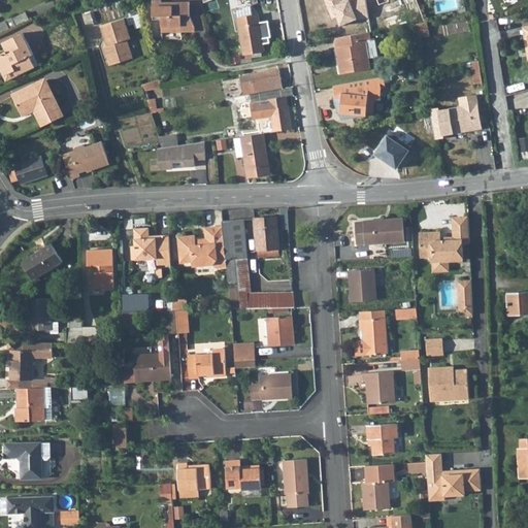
[(161,2),(152,2),(152,21),(161,21),(161,32),(194,31),(194,28),(189,17),(189,2),(161,4),(161,2)]
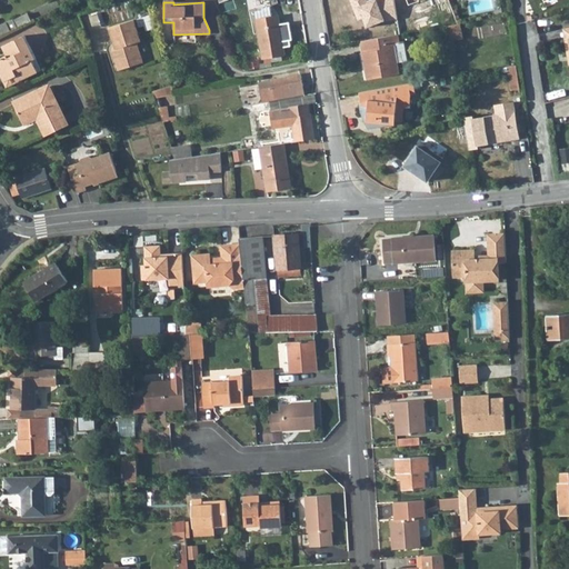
[(270,7),(255,10),(263,58),(286,55),(278,16),(271,17),(270,7)]
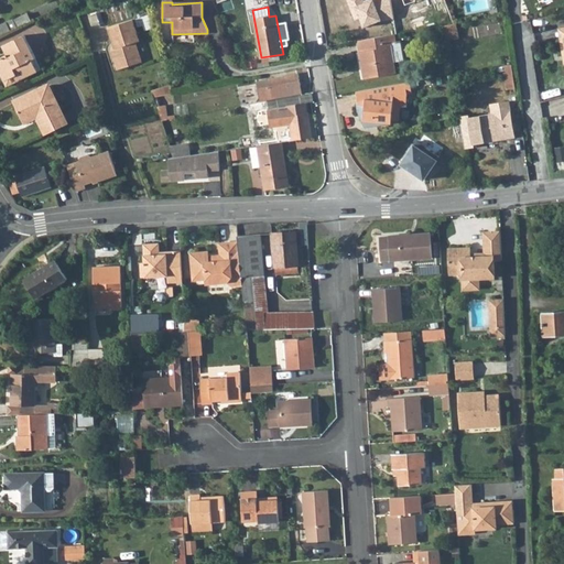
[(133,20),(108,28),(116,49),(111,50),(118,69),(142,62),(136,43),(141,41),(133,20)]
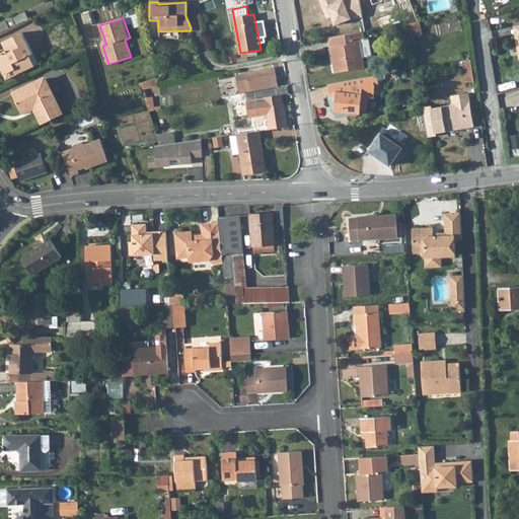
[(0,32),(11,28),(7,20),(0,23),(0,32)]
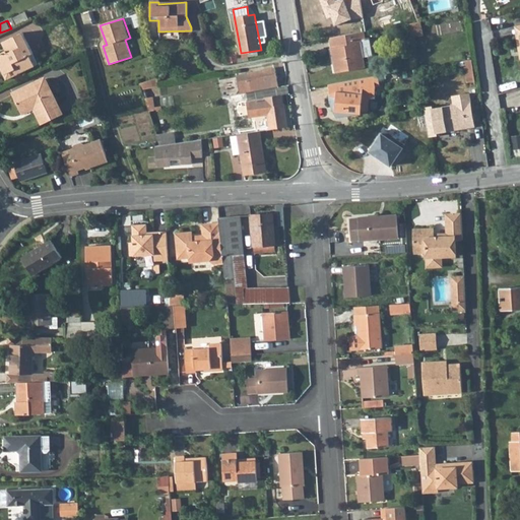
[(414,23),(404,25),(406,39),(417,37),(414,23)]
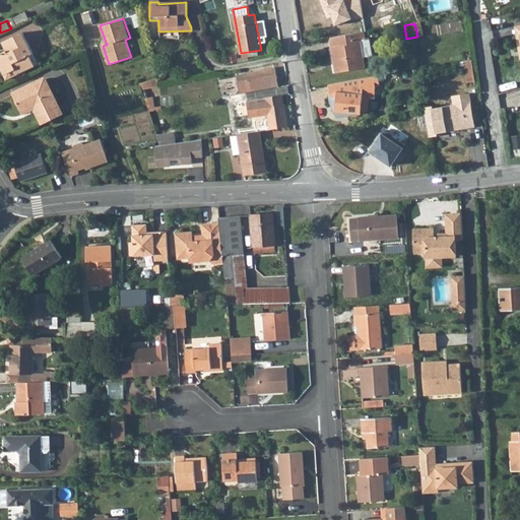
[(7,50),(6,47),(0,50),(0,62),(5,71),(8,69),(16,65),(19,70),(35,61),(29,51),(33,48),(21,28),(6,37),(12,47),(7,50)]
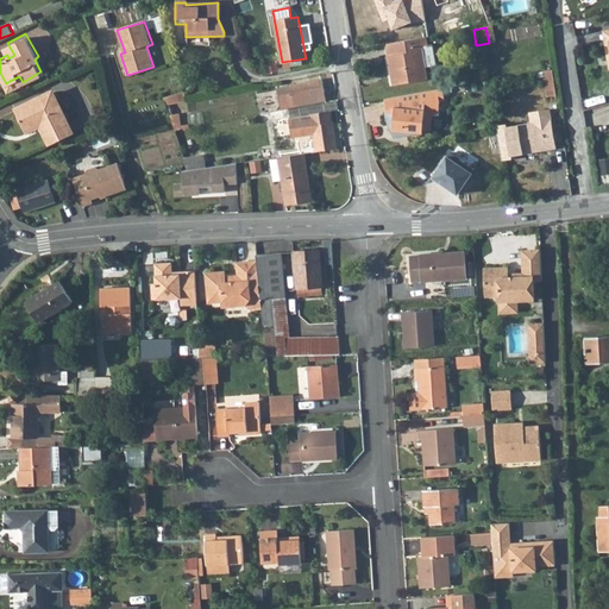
[(426,38),(385,45),(390,74),(395,74),(397,87),(427,82),(425,67),(435,64),(431,43),(427,44),(426,38)]
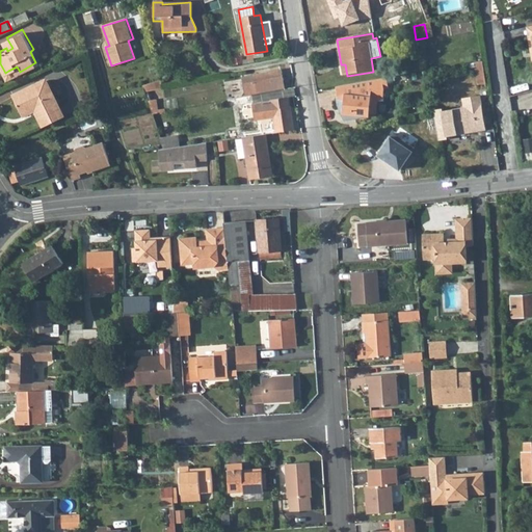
[(6,37),(1,40),(6,48),(7,51),(12,48),(6,37)]
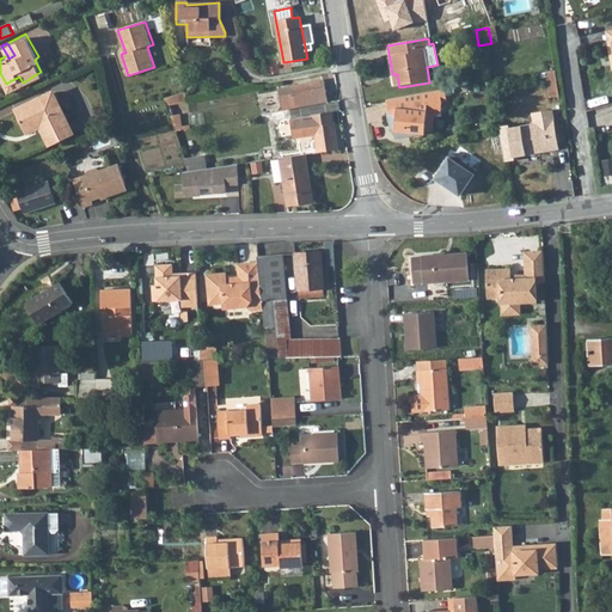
[(555,71),(544,73),(546,79),(549,79),(551,91),(557,90),(555,71)]
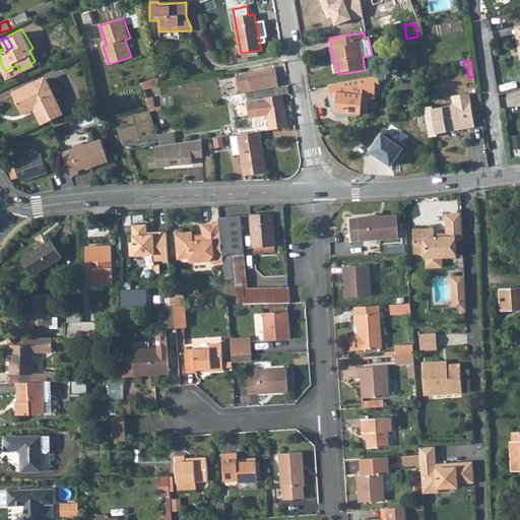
[(16,65),(8,69),(11,74),(19,70),(16,65)]
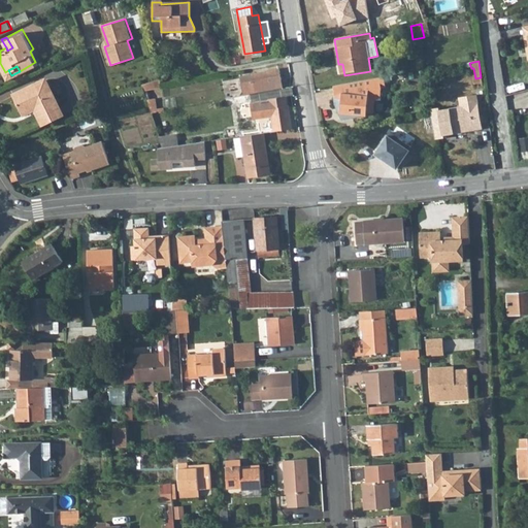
[(279,69),(240,78),(243,96),(283,89),(279,69)]
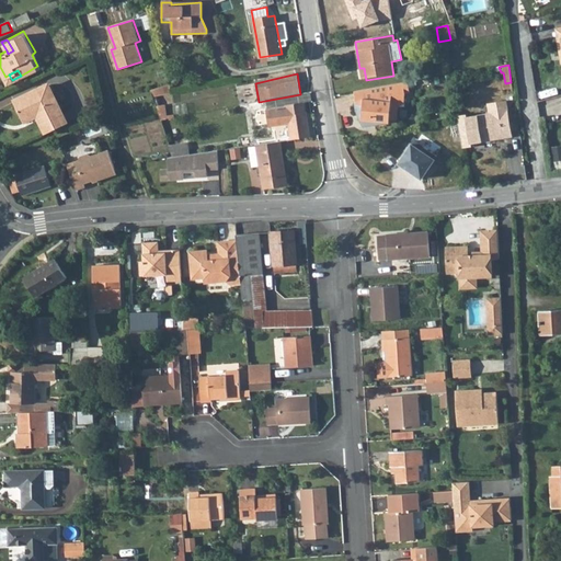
[(14,98),(22,115),(37,110),(38,113),(46,132),(67,123),(49,82),(14,98)]
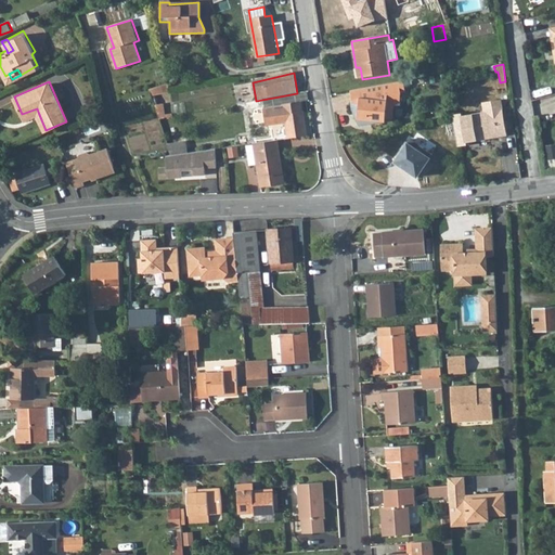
[(405,93),(403,82),(351,92),(353,104),(357,114),(361,126),(370,121),(371,125),(377,124),(394,116),(395,103),(400,103),(401,94),(405,93)]
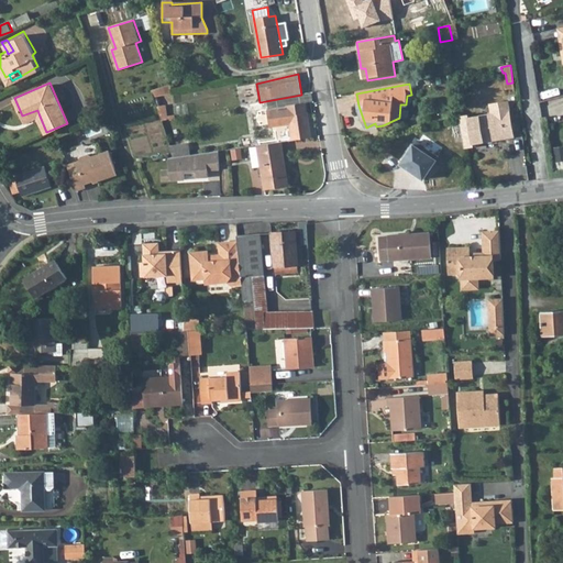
[(305,103),(296,105),(297,114),(306,113),(305,103)]
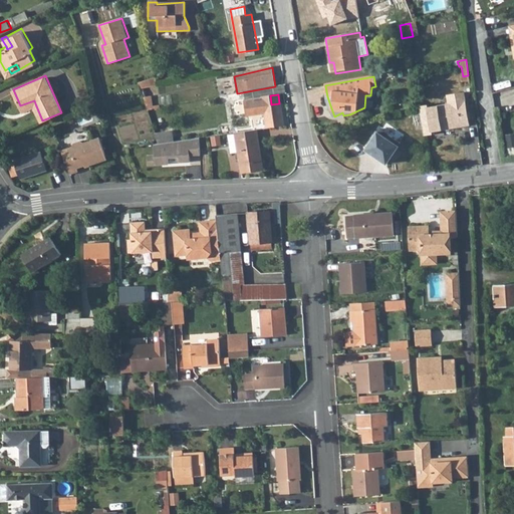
[(265,114),(267,129),(284,125),(281,103),(279,103),(271,104),(270,95),(262,96),(263,97),(244,100),(247,116),(265,114)]
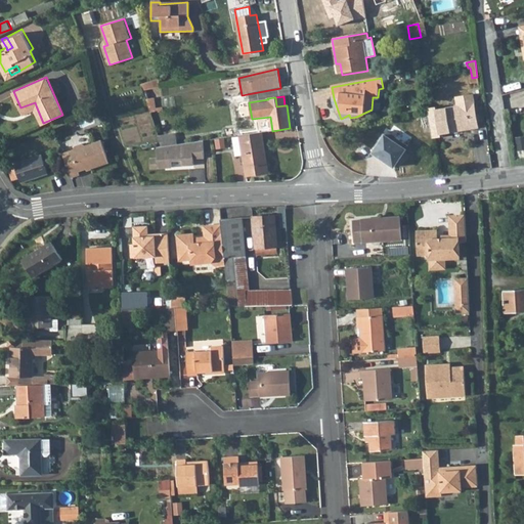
[(431,110),(427,111),(432,139),(436,138),(439,135),(477,128),(473,105),(467,106),(466,97),(462,98),(459,102),(460,108),(435,113),(431,110)]
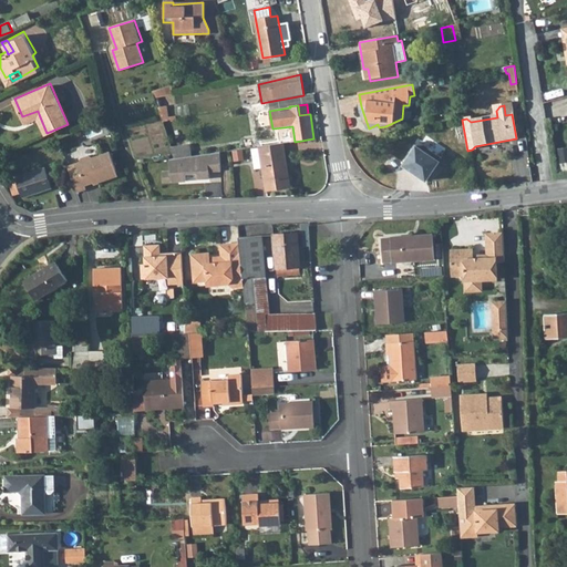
[(38,111),(22,116),(24,120),(39,114),(38,111)]
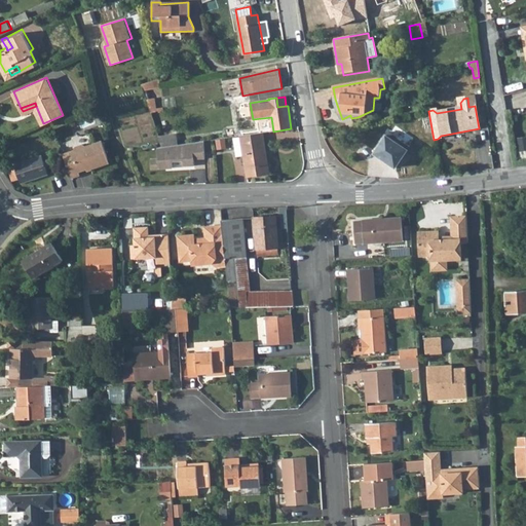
[(263,133),(240,136),(240,137),(233,139),(236,157),(245,156),(248,177),(269,174),(263,133)]
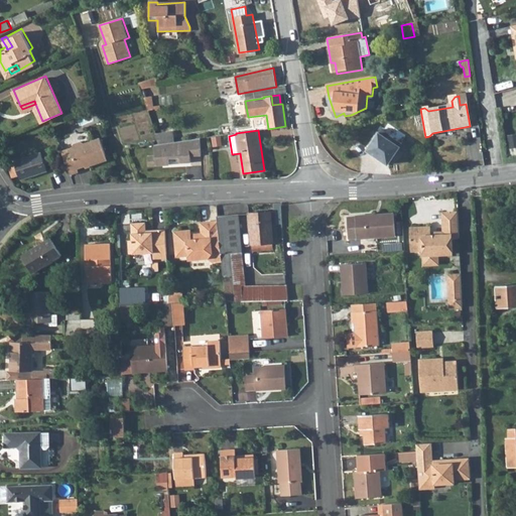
[(382,131),(368,151),(388,165),(402,144),(382,131)]
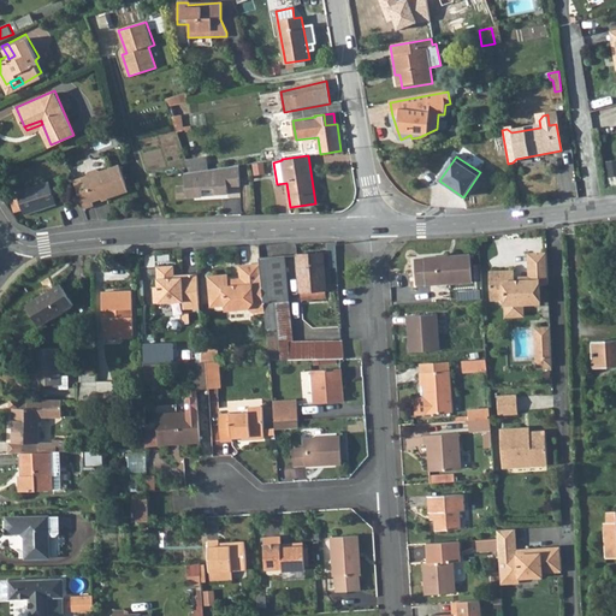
[(206,158),(185,160),(189,172),(208,170),(206,158)]
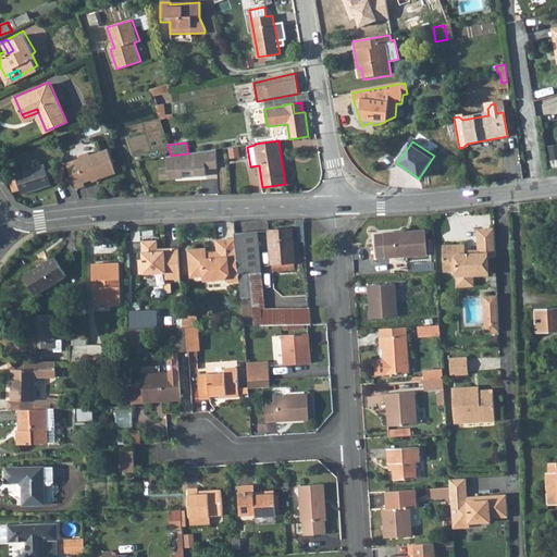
[(79,159),(66,162),(75,188),(85,186),(84,182),(96,178),(97,180),(115,173),(108,149),(90,155),(87,153),(81,156),(79,159)]
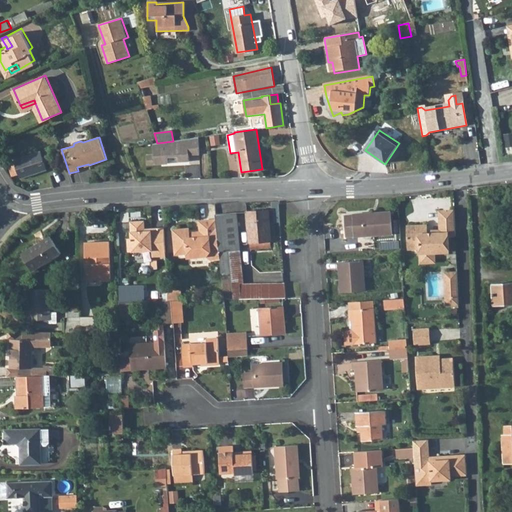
[(198,138),(173,141),(157,143),(153,143),(154,155),(148,156),(148,165),(168,164),(167,157),(179,157),(179,162),(190,161),(190,154),(200,155),(198,138)]
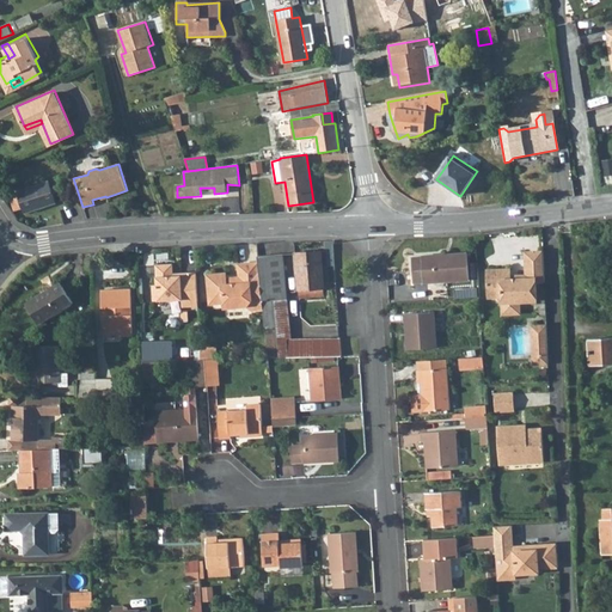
[(55,203),(48,181),(10,194),(16,212),(24,208),(25,213),(55,203)]
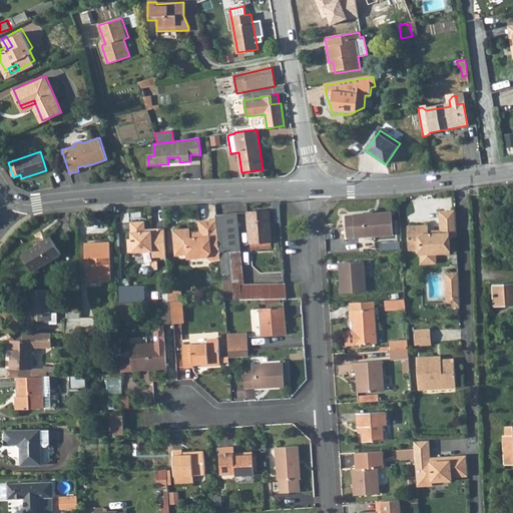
[(270,211),(248,212),(249,242),(251,242),(251,248),(271,247),(271,241),(272,241),(270,211)]
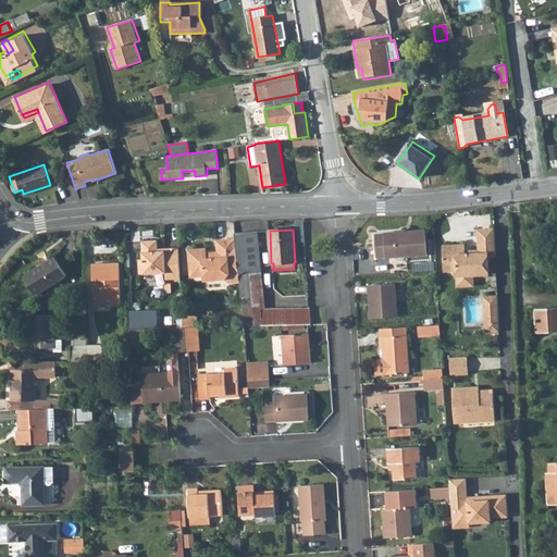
[(423,230),(382,232),(384,258),(425,255),(423,230)]
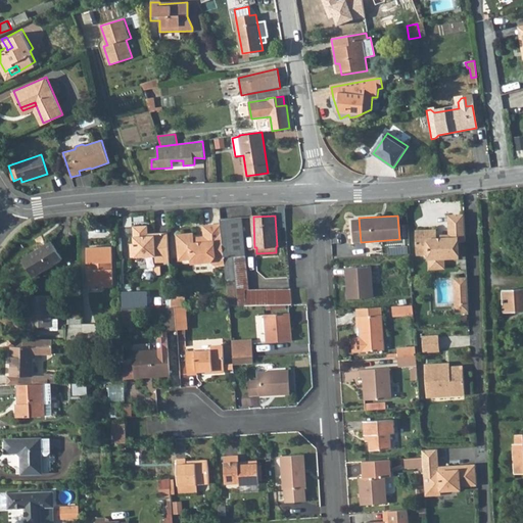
[(430,253),(430,263),(445,262),(444,257),(460,257),(460,241),(467,241),(466,216),(449,217),(450,236),(446,236),(443,239),(437,239),(437,236),(437,230),(417,231),(418,254),(430,253)]
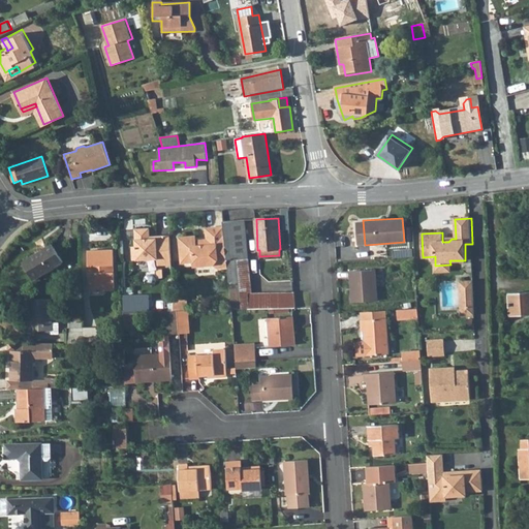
[(245,220),(223,221),(223,227),(226,258),(236,258),(248,257),(245,220)]
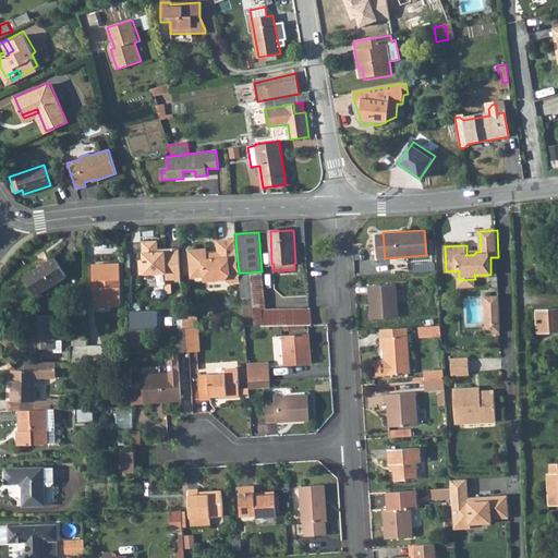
[(239,273),(235,240),(218,242),(219,254),(207,255),(206,250),(189,252),(192,278),(205,277),(209,281),(226,279),(230,283),(240,282),(239,273)]
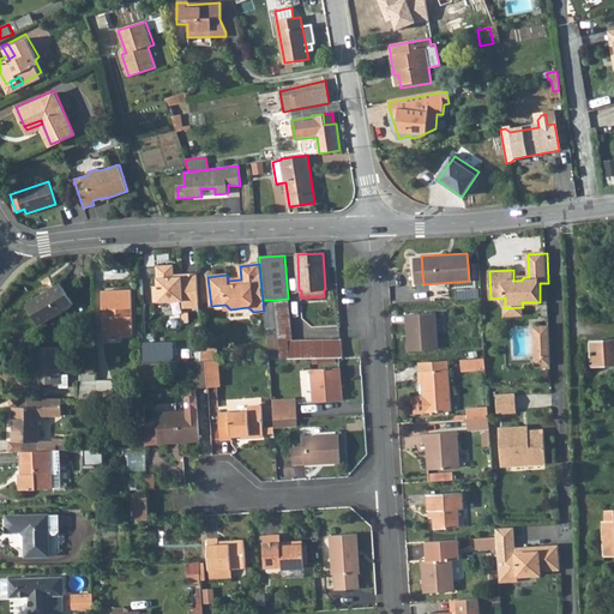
[(198,292),(197,275),(181,275),(181,277),(174,278),(174,266),(157,266),(157,287),(154,287),(154,304),(182,302),(182,308),(198,307),(198,292)]
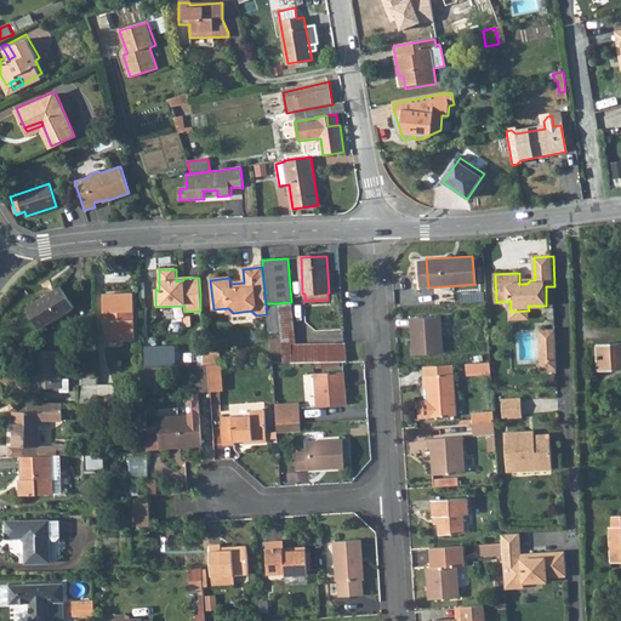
[(62,290),(27,313),(40,332),(74,309),(62,290)]
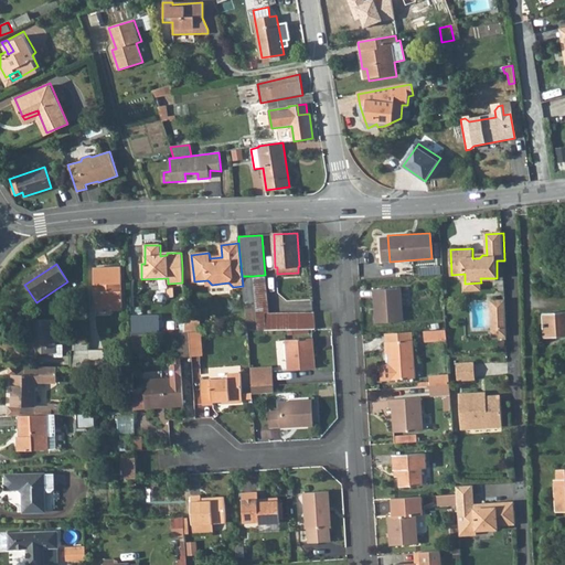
[(95,270),(96,307),(112,307),(112,310),(124,310),(123,292),(119,292),(118,286),(123,285),(121,269),(95,270)]
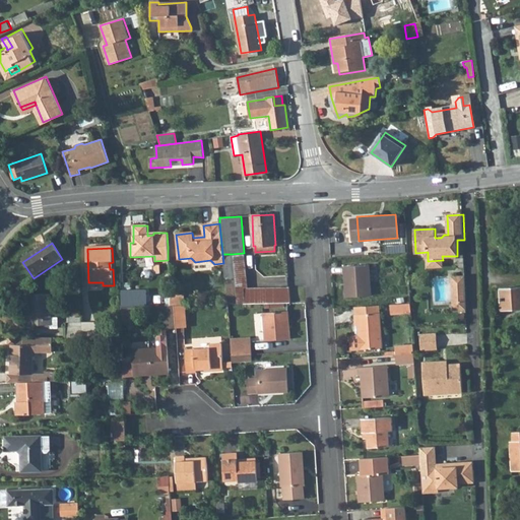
[(232,254),(222,254),(223,263),(225,284),(235,283),(232,254)]
